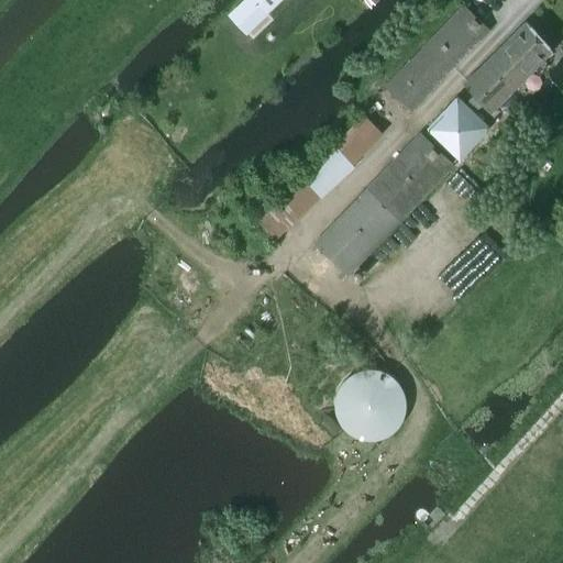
[(245,33),(280,0),(245,0),(229,17),(245,33)]
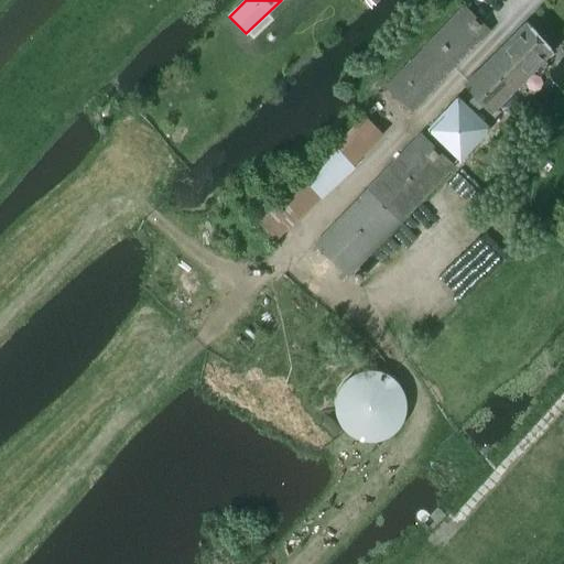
[(412,112),(491,31),(465,6),(386,87),(412,112)]
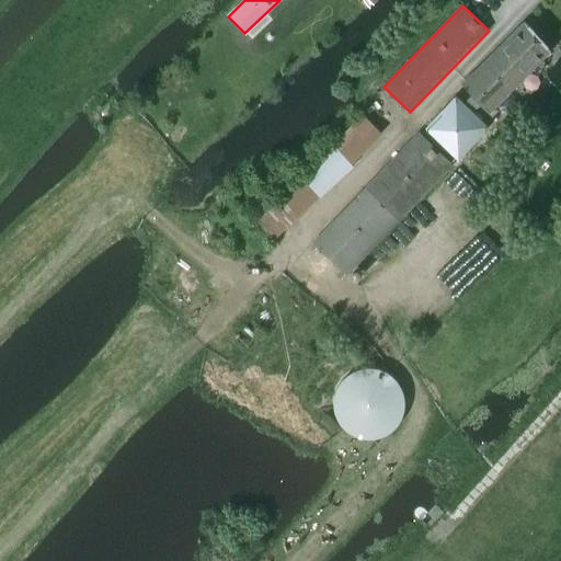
[(492,117),(497,111),(494,107),(550,52),(524,22),(461,83),(492,117)]
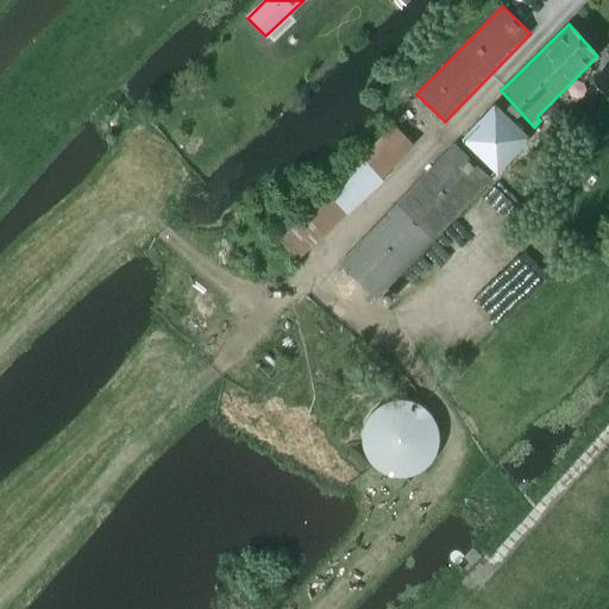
[(496,174),(531,138),(494,104),(459,139),(496,174)]
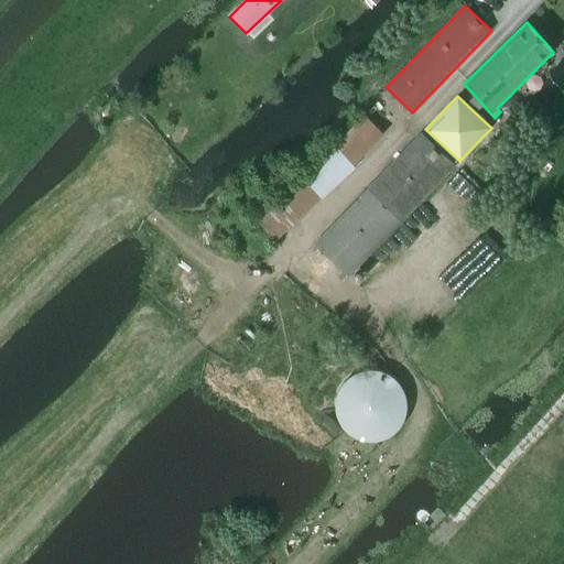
[(273,242),(338,183),(382,136),(364,115),(302,177),(253,223),(273,242)]
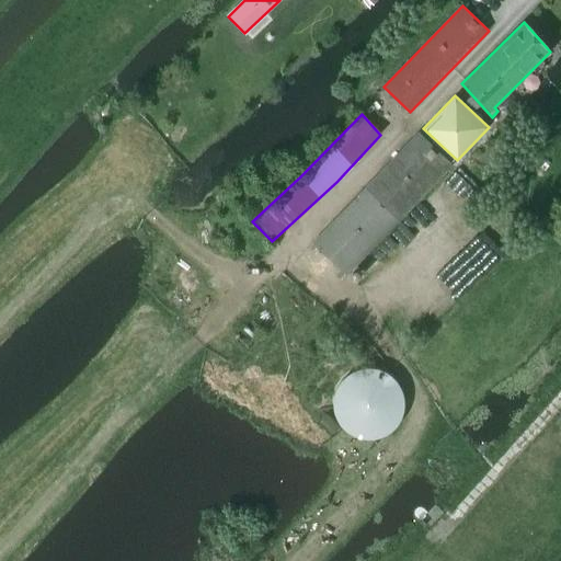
[(345,274),(450,164),(419,134),(313,243),(345,274)]
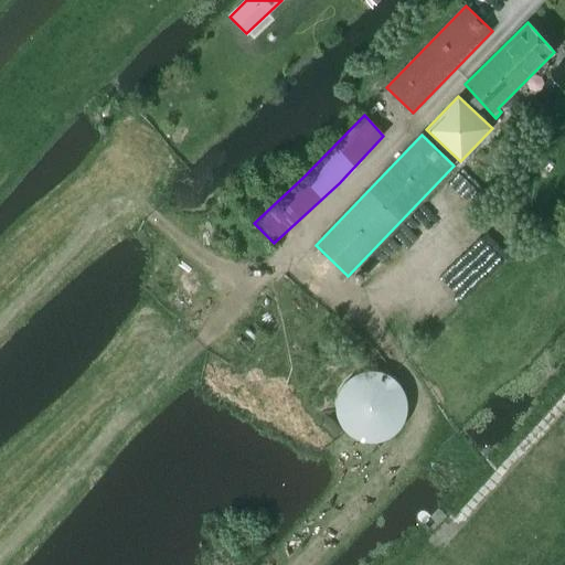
[(520,170),(512,178),(523,188),(531,179),(520,170)]
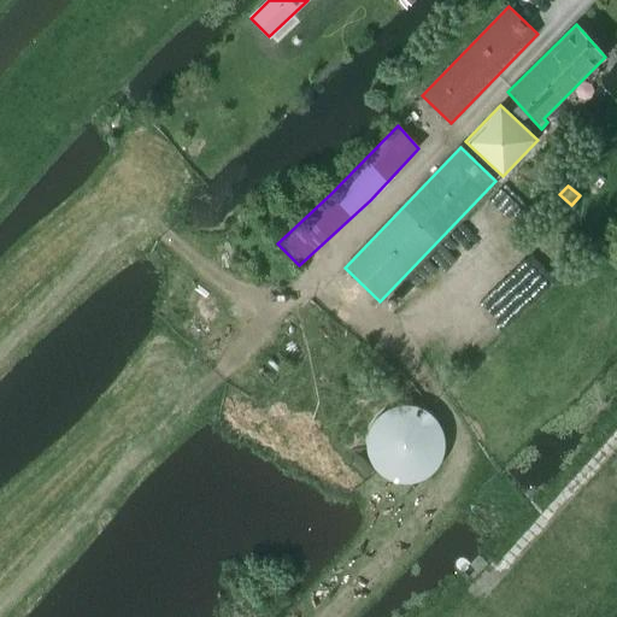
[(401,482),(406,483),(411,482),(416,481),(421,480),(425,477),(428,476),(430,474),(433,471),(436,468),(438,465),(439,464),(441,459),(442,457),(444,453),(445,448),(445,445),(445,441),(444,439),(444,435),(442,433),(442,430),(440,425),(438,422),(436,419),(435,418),(432,415),(427,411),(423,409),(418,407),(413,405),(411,405),(407,405),(403,405),(399,405),(394,406),(389,407),(386,410),(383,411),(381,413),(377,416),(375,419),(371,424),(370,427),(369,429),(368,432),(368,434),(366,438),(366,440),(366,442),(366,445),(366,448),(366,450),(368,452),(368,456),(370,460),(371,463),(372,465),(375,469),(377,470),(381,474),(383,476),(386,477),(389,479),(391,480),(395,482),(398,482),(401,482)]
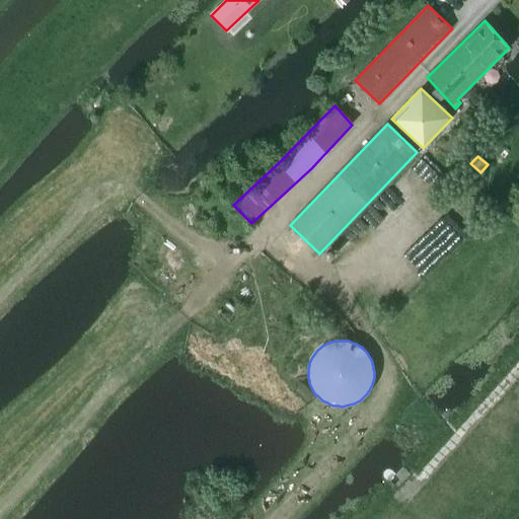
All buildings are outlined.
